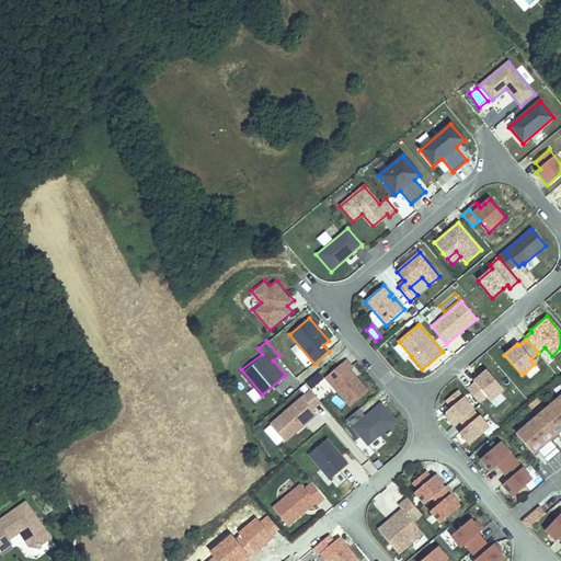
[(411,356),(399,342),(392,347),(405,362),(411,356)]
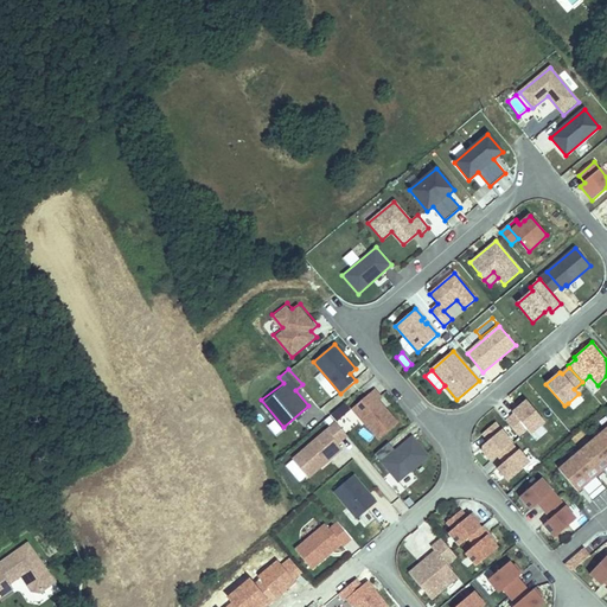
[(385,395),(377,385),(351,406),(381,441),(403,422),(382,398),(385,395)]
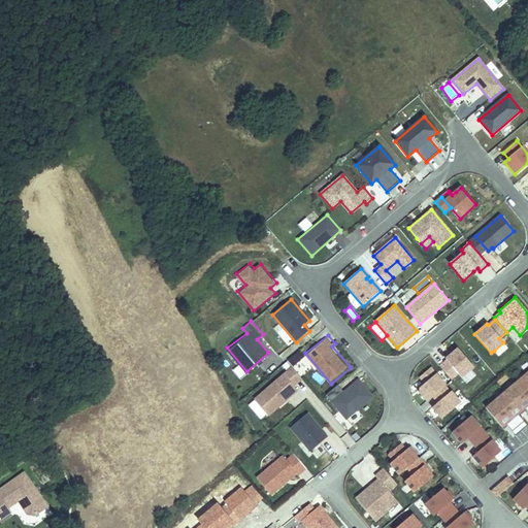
[(503,342),(494,351),(498,357),(508,349),(503,342)]
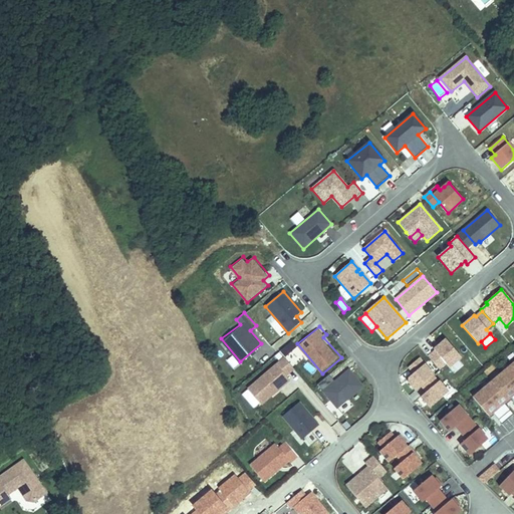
[(435,350),(428,356),(439,369),(446,363),(449,367),(459,359),(461,357),(446,339),(434,349),(435,350)]
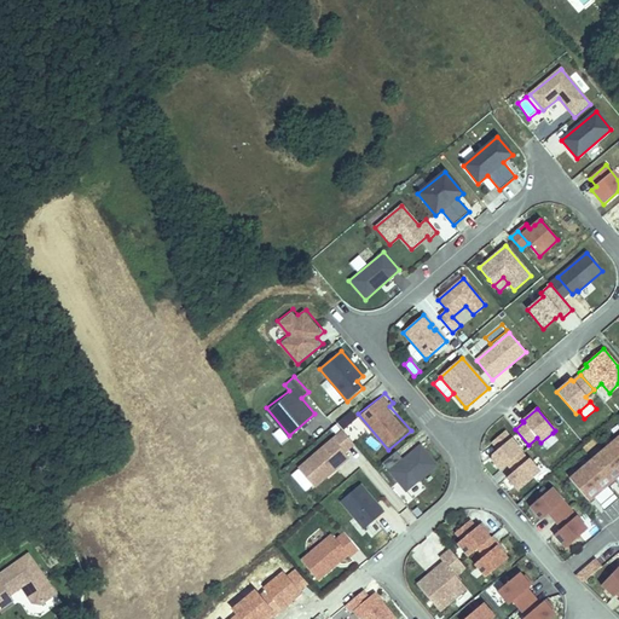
[(356,443),(342,427),(298,464),(316,486),(352,455),(347,450),(356,443)]
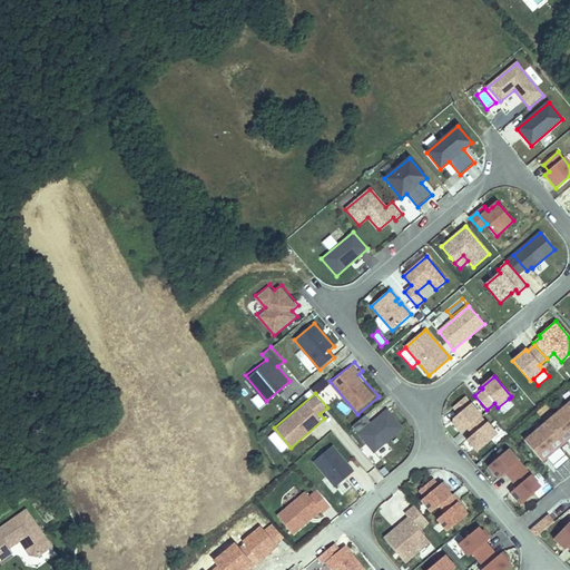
[(467,429),(481,416),(465,397),(453,408),(459,414),(453,419),(453,424),(461,433),(467,429)]
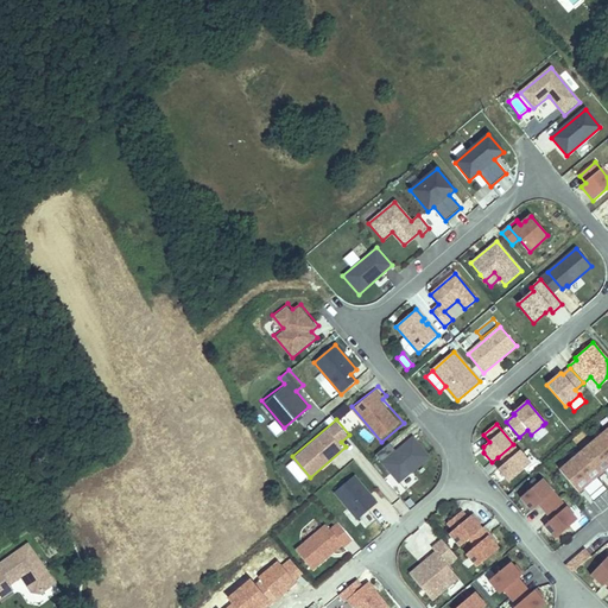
[(543,425),(531,435),(537,442),(549,432),(543,425)]
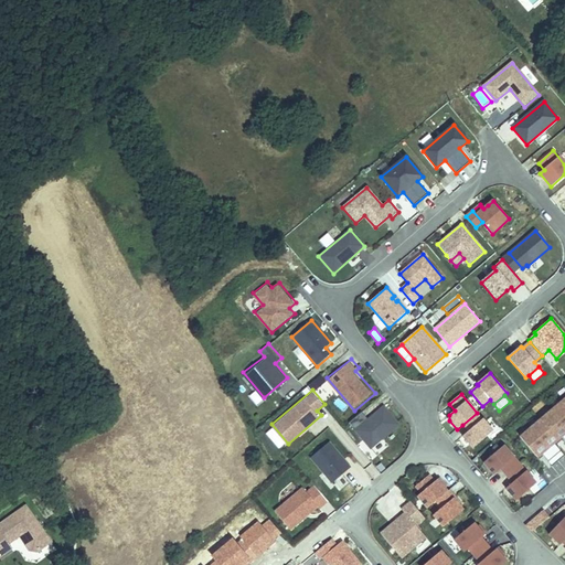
[(537,458),(542,455),(552,467),(564,456),(554,444),(562,437),(564,440),(564,397),(552,408),(553,409),(548,413),(532,426),(532,427),(529,430),(528,429),(520,437),(537,458)]
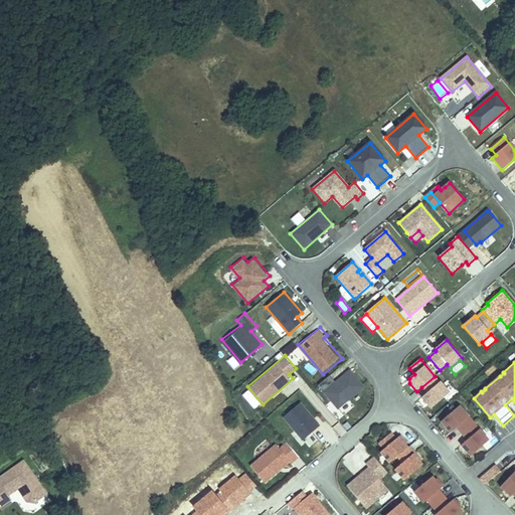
[(363,387),(349,371),(340,378),(342,381),(338,384),(330,376),(318,386),(338,408),(363,387)]
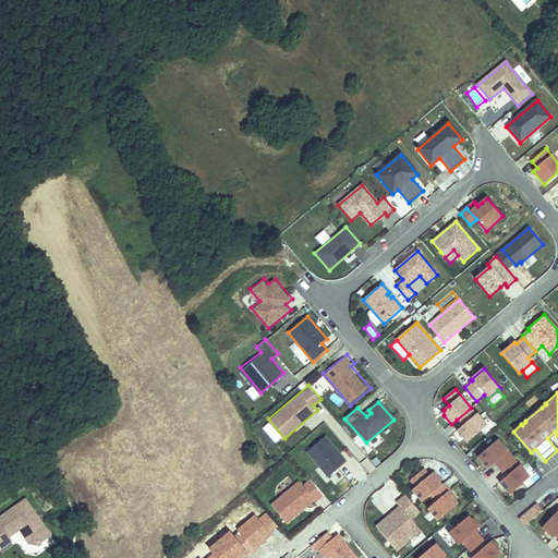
[(457,431),(466,443),(487,426),(476,414),(471,408),(457,420),(463,426),(457,431)]
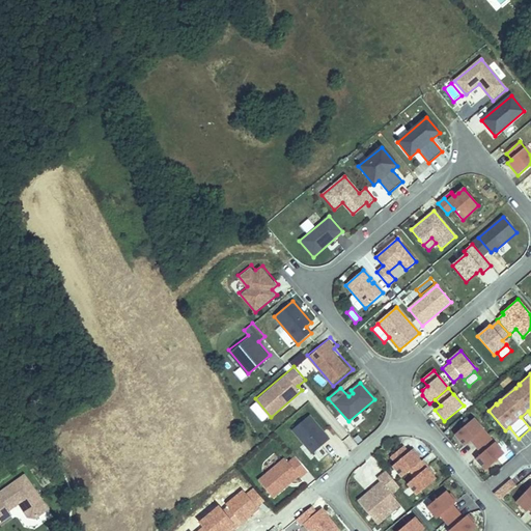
[(429,403),(422,395),(420,396),(427,406),(429,403)]
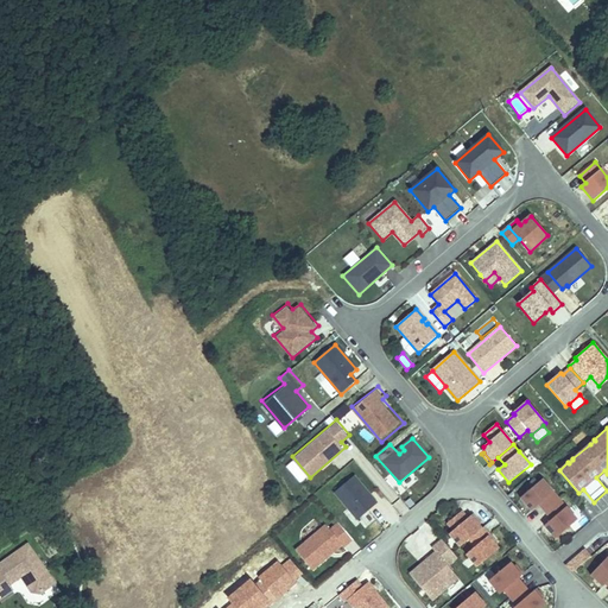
[(335,493),(358,520),(377,504),(354,476),(335,493)]
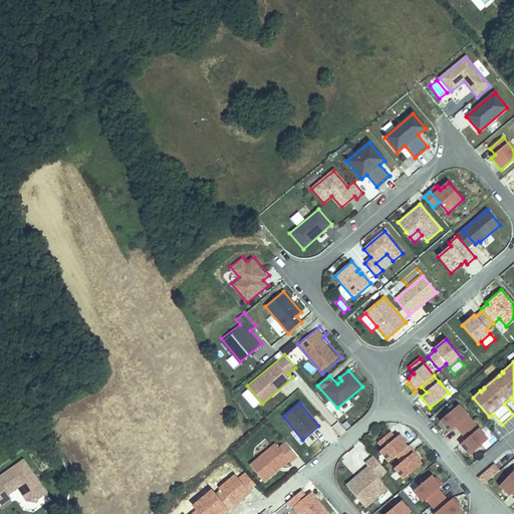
[(459,406),(440,421),(449,432),(456,427),(466,439),(460,445),(470,456),(488,440),(459,406)]
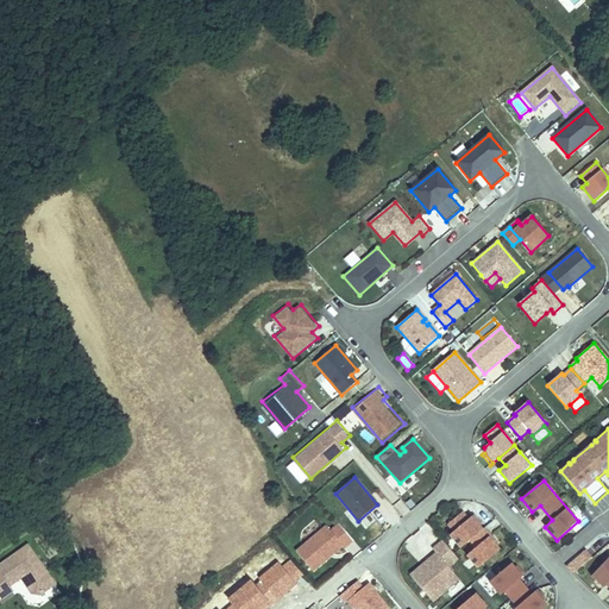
[(454,532),(450,535),(460,548),(470,540),(476,547),(466,556),(478,569),(500,550),(496,546),(489,538),(491,535),(484,528),(482,529),(479,526),(471,516),(469,520),(463,512),(447,525),(454,532)]
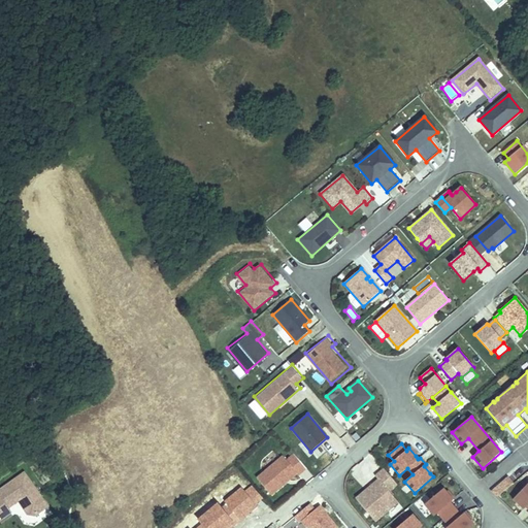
[(284,456),(257,479),(271,495),(297,473),(298,475),(306,468),(294,455),(287,461),(284,456)]
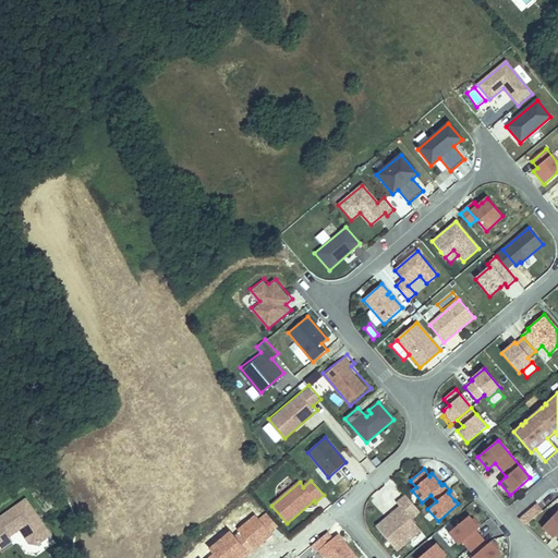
[(376,528),(397,552),(409,542),(421,531),(411,520),(420,512),(405,496),(397,504),(400,507),(376,528)]
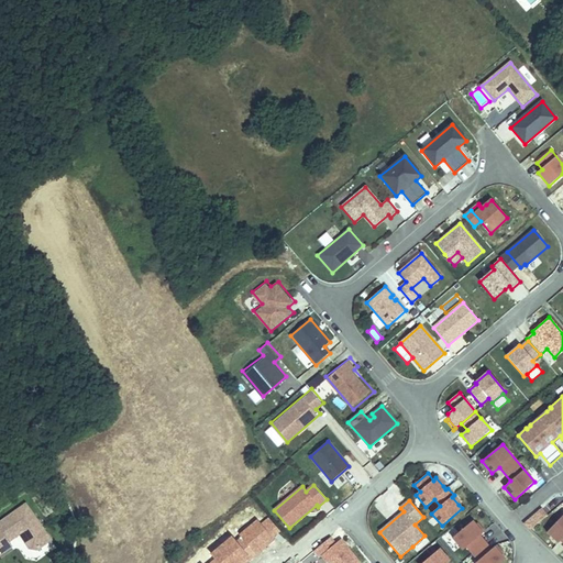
[(0,551),(8,547),(3,542),(11,537),(21,551),(31,551),(37,548),(37,541),(43,537),(20,505),(0,519),(0,551)]
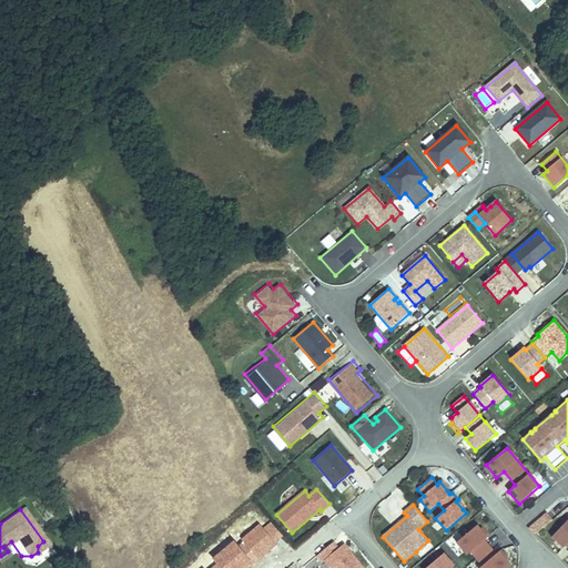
[(539,520),(544,527),(551,520),(546,514),(539,520)]
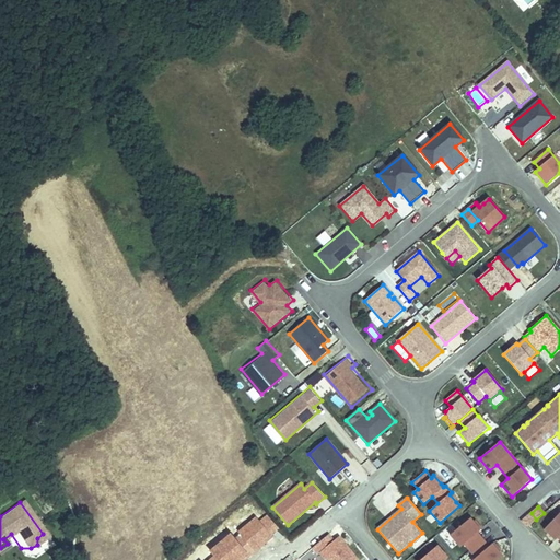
[(559,512),(544,529),(556,540),(558,538),(559,539),(559,512)]
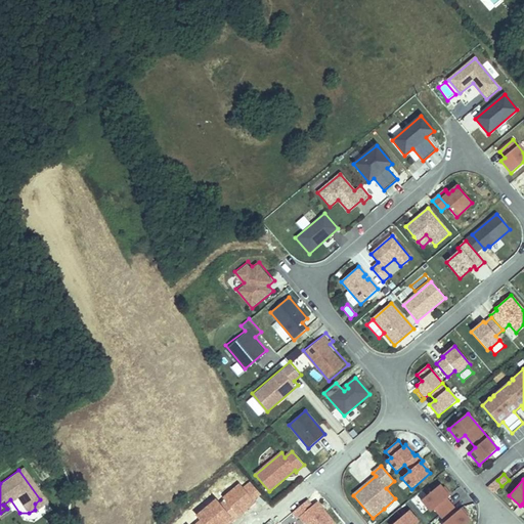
[(443,488),(440,485),(421,500),(431,512),(434,509),(445,522),(442,523),(465,523),(470,520),(467,517),(461,510),(459,511),(448,497),(449,496),(443,488)]
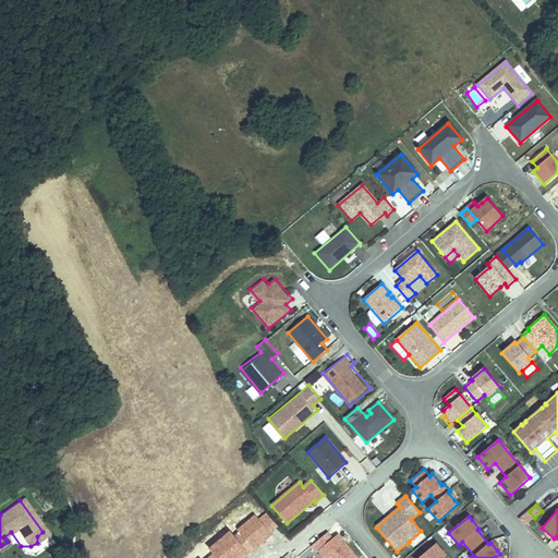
[(472,520),(478,529),(481,526),(473,519),(472,520)]
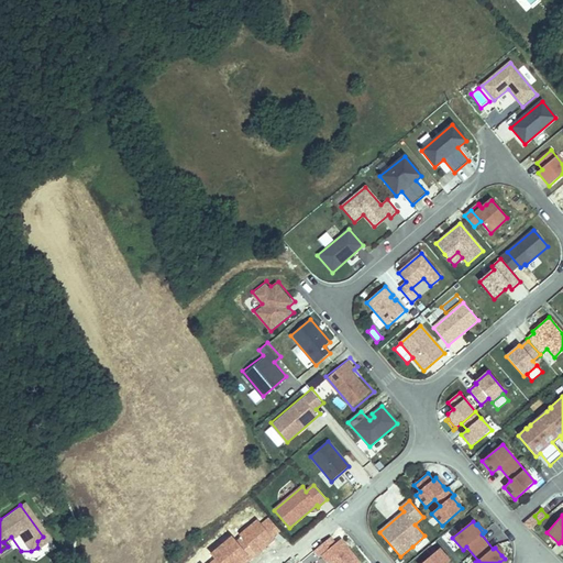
[(424,536),(412,547),(417,552),(430,542),(424,536)]
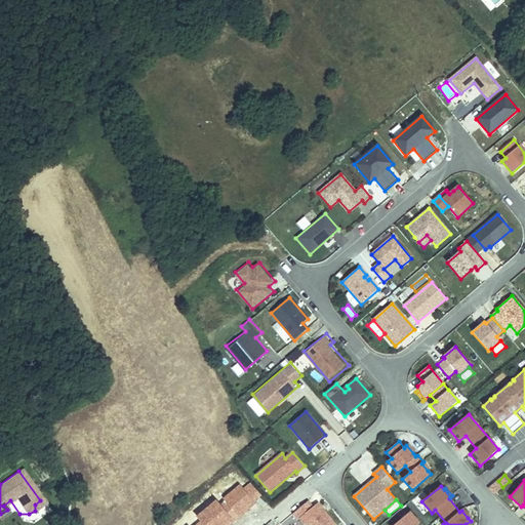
[(299,519),(305,524),(335,524),(318,503),(313,507),(308,501),(293,514),(298,520),(299,519)]
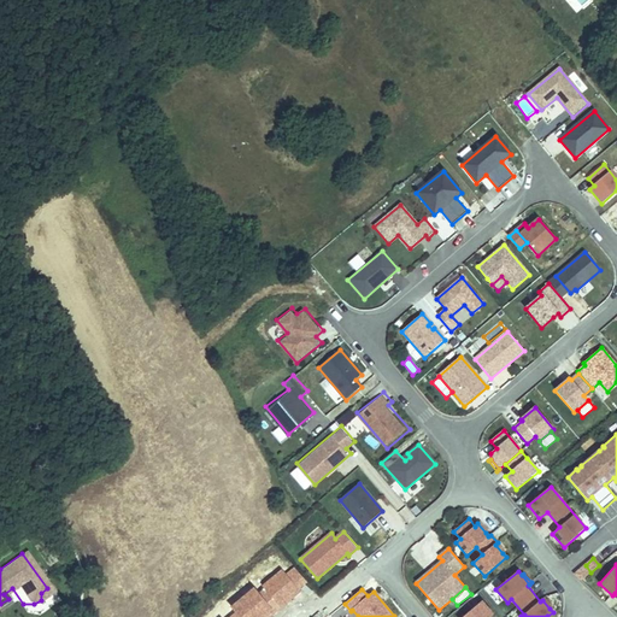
[(544,598),(542,600),(550,609),(552,607),(544,598)]
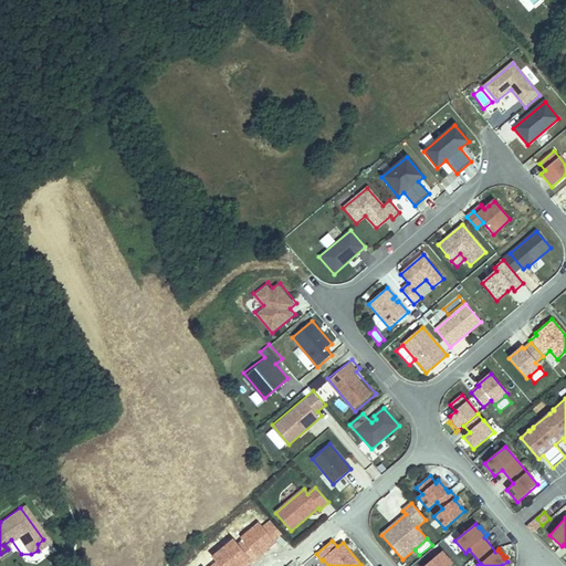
[(442,552),(425,565),(449,565),(452,564),(442,552)]
